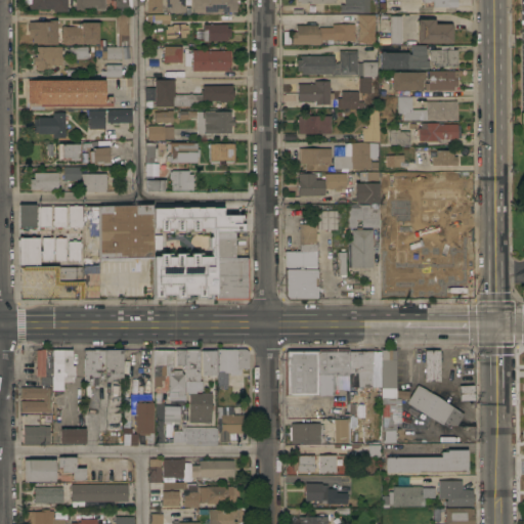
[(29,8),(29,3),(32,3),(31,0),(68,0),(68,11),(53,11),(53,8),(29,8)]
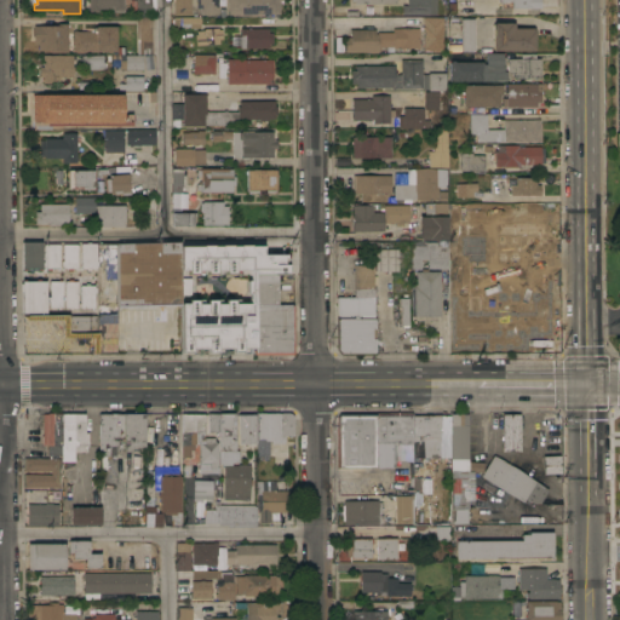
[(90,0),(125,0),(125,11),(114,12),(114,7),(99,7),(99,11),(90,12),(90,0)]
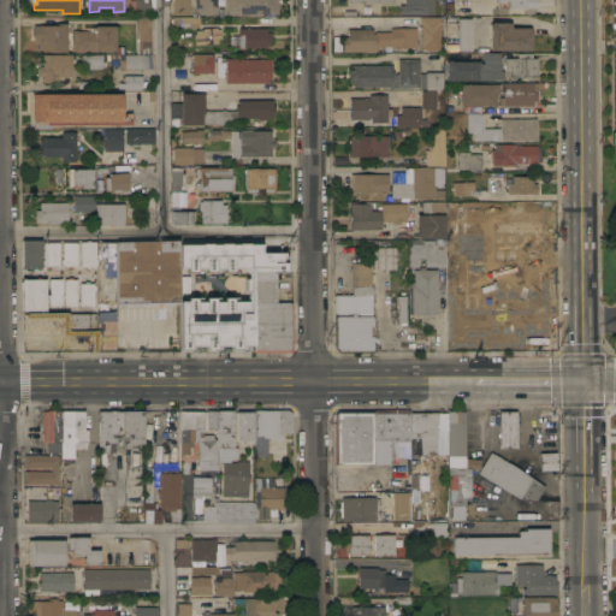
[(150,0),(150,13),(136,13),(136,0),(150,0)]
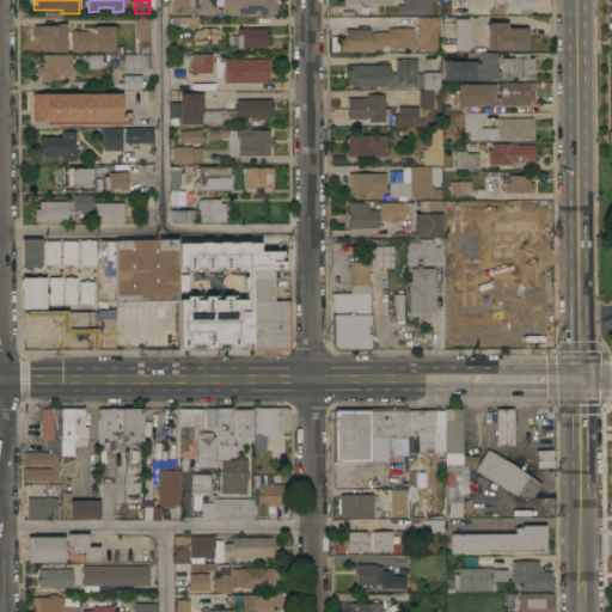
[(172,0),(189,0),(189,14),(172,14),(172,0)]
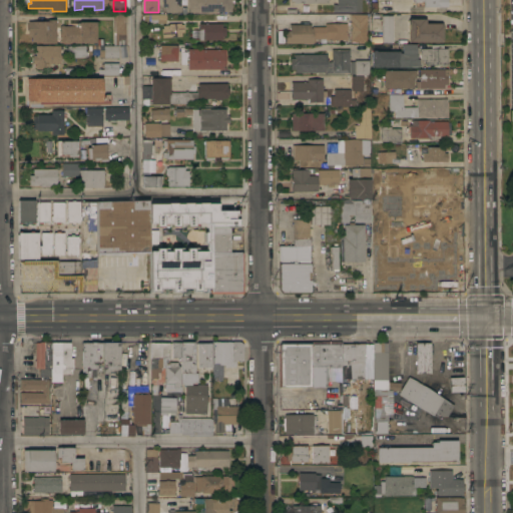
[(162,0),(181,0),(181,11),(162,11),(162,0)]
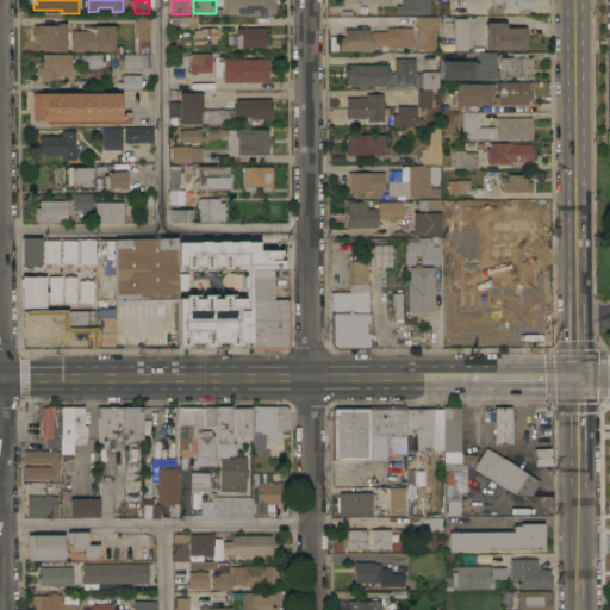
[(223,13),(223,0),(275,0),(275,13),(223,13)]
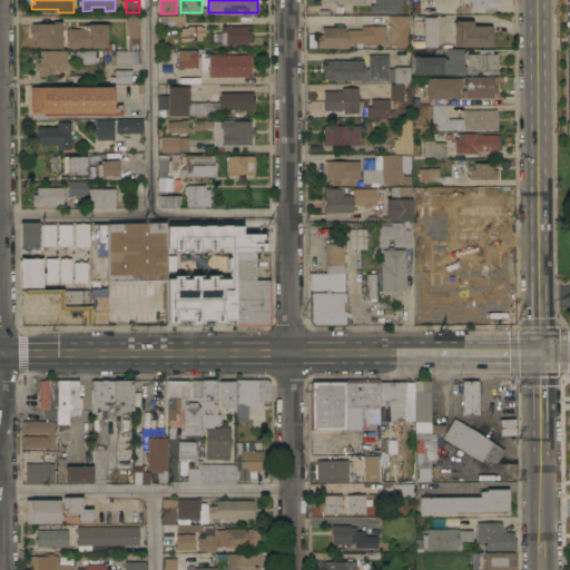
[(401,0),(401,13),(370,12),(370,5),(374,5),(374,0),(401,0)]
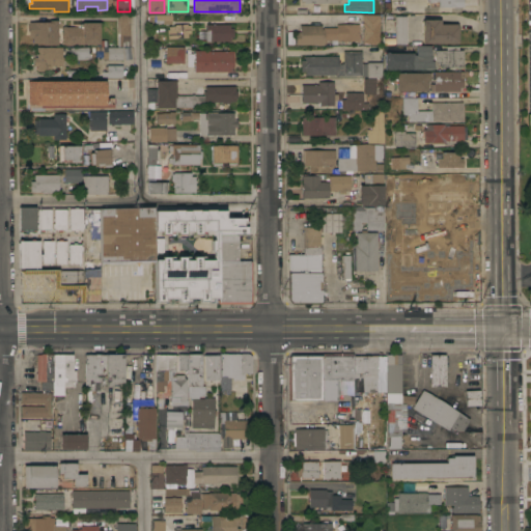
[(117,15),(130,14),(131,46),(117,46),(117,15)]
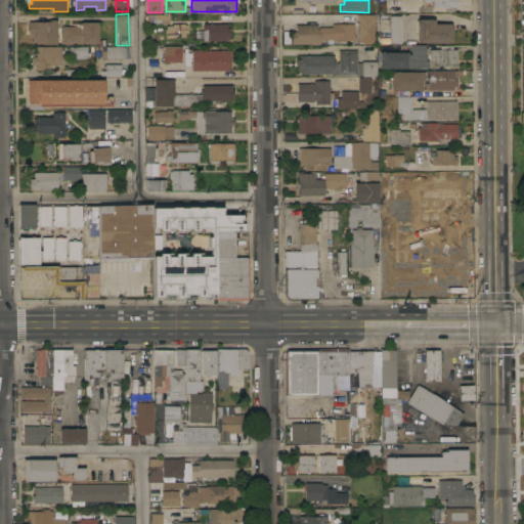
[(170,14),(170,23),(166,23),(166,25),(163,25),(163,24),(161,24),(161,22),(153,22),(153,20),(146,20),(146,19),(145,19),(145,15),(146,15),(146,14),(170,14)]
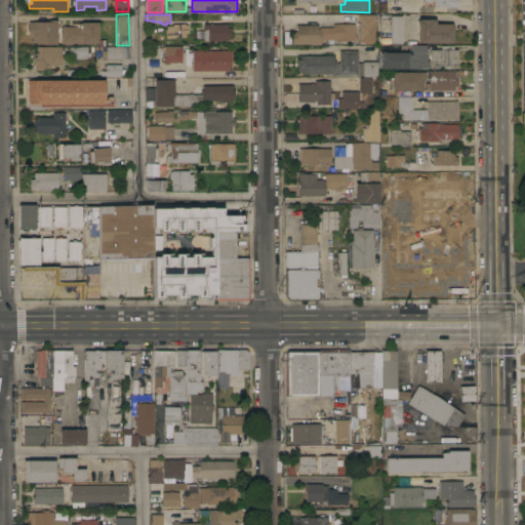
[(375,43),(362,43),(362,41),(359,41),(359,25),(358,25),(358,22),(359,22),(359,14),(375,14),(375,43)]
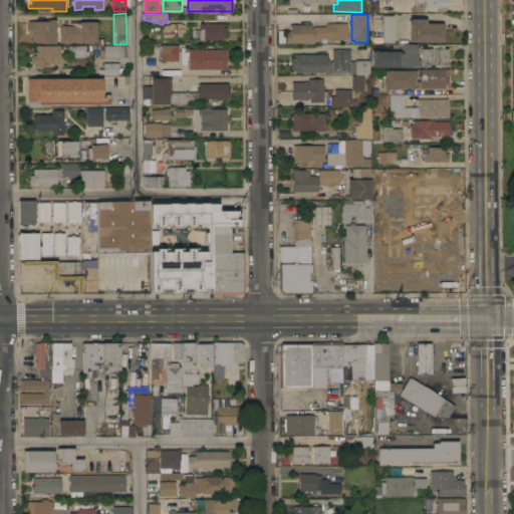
[(393,41),(392,41),(392,44),(382,44),(382,41),(372,41),(372,31),(381,31),(381,15),(393,15),(393,41)]
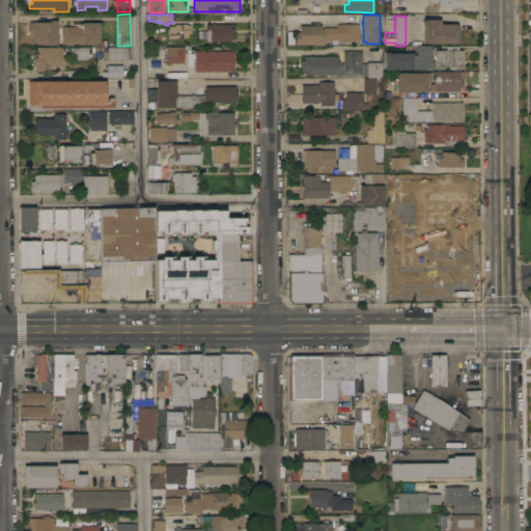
[(421,43),(421,19),(439,19),(439,20),(440,20),(440,24),(456,24),(456,25),(457,25),(457,43),(421,43)]
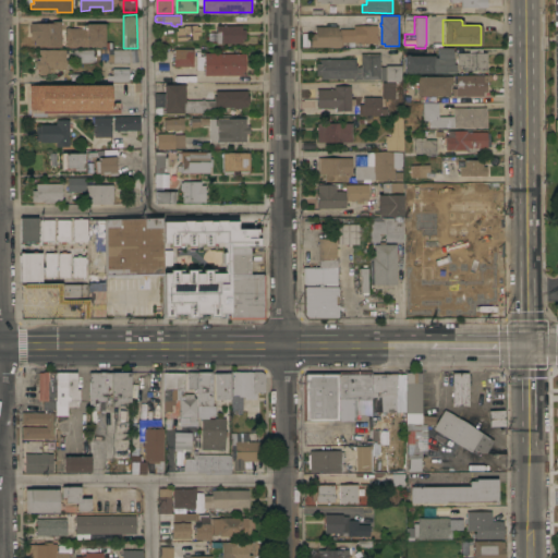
[(52,23),(52,21),(60,21),(61,47),(35,47),(35,23),(52,23)]
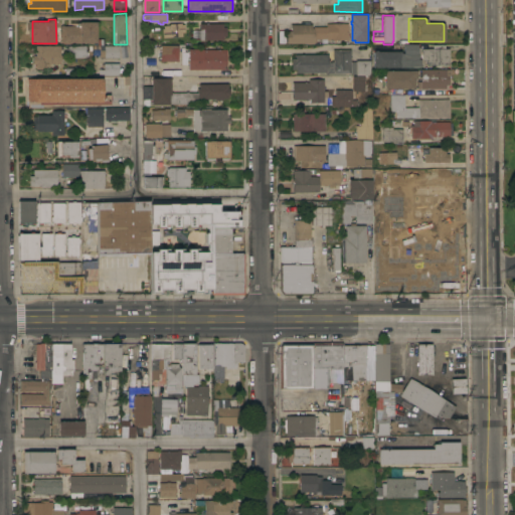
[(60,26),(61,26),(61,24),(64,24),(64,25),(77,25),(77,22),(79,22),(79,21),(97,21),(97,42),(61,42),(60,26)]
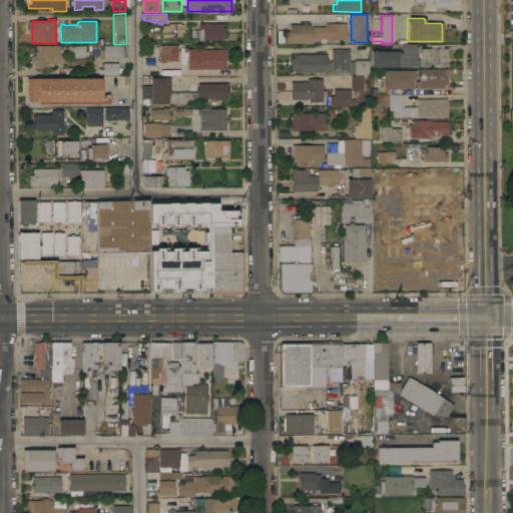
[(162,37),(161,28),(163,28),(163,25),(169,24),(169,23),(180,22),(180,24),(183,24),(184,32),(181,32),(181,35),(162,37)]
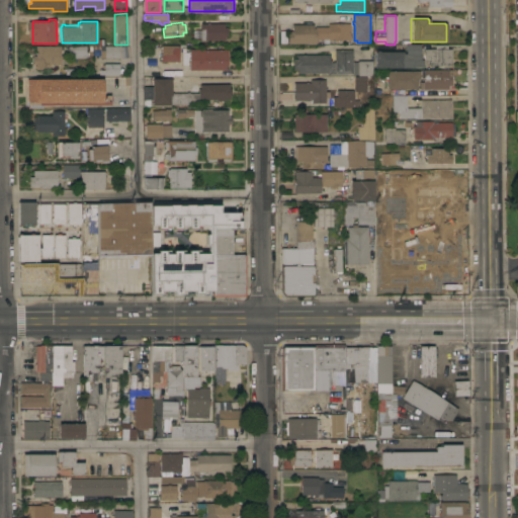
[(224,23),(225,26),(228,26),(228,35),(225,35),(225,39),(201,39),(201,23),(224,23)]
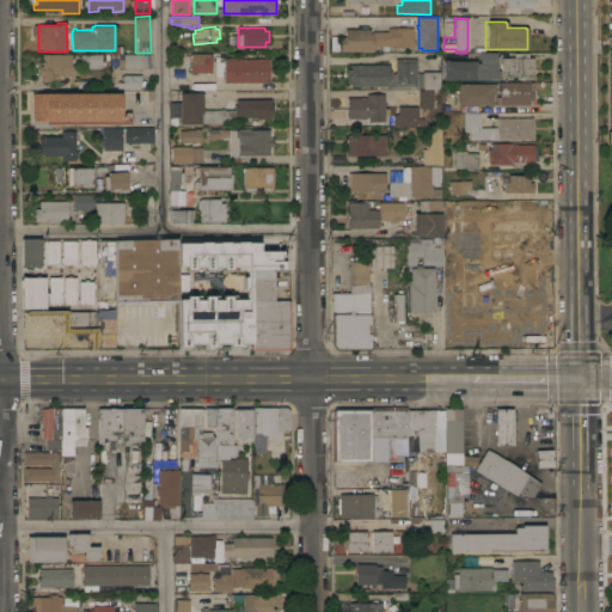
[(371,29),(371,34),(373,34),(373,31),(389,31),(389,28),(412,28),(412,36),(414,36),(414,43),(412,43),(412,47),(389,47),(389,46),(375,46),(375,49),(374,49),(374,50),(373,50),(373,51),(366,51),(366,50),(341,51),(341,36),(346,36),(346,29),(371,29)]
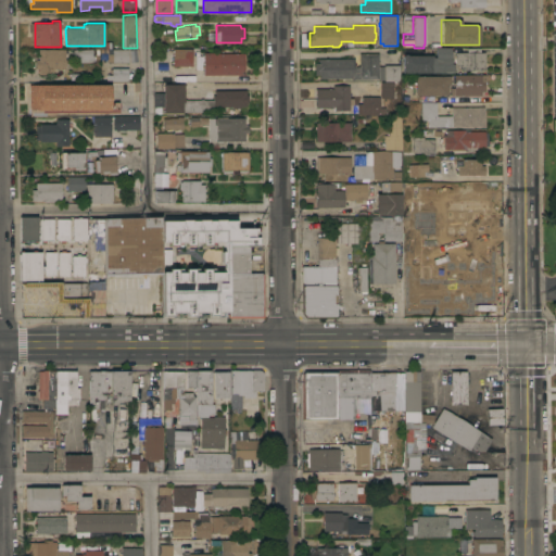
[(65,50),(67,50),(67,53),(65,53),(65,60),(67,60),(66,65),(65,65),(65,70),(53,68),(53,73),(50,73),(50,74),(39,74),(39,68),(35,68),(36,60),(39,60),(39,48),(65,49),(65,50)]
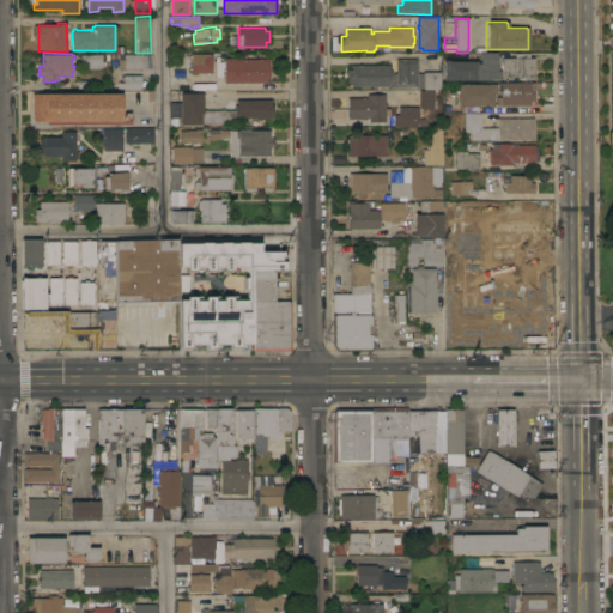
[(212,54),(212,73),(190,72),(190,67),(187,67),(187,58),(192,58),(192,53),(212,54)]
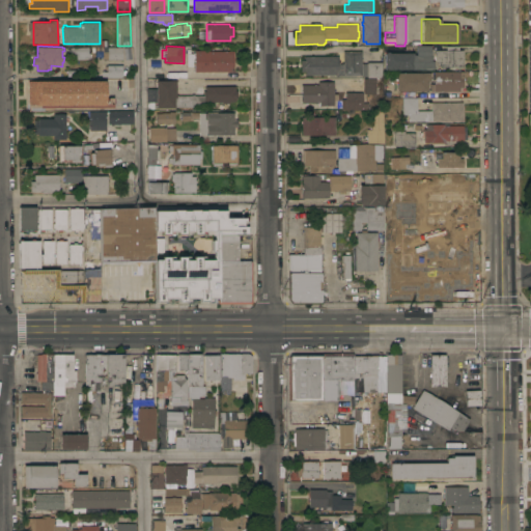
[(384,70),(384,52),(413,52),(413,55),(416,55),(416,46),(429,46),(429,61),(431,61),(431,67),(424,67),(424,70),(384,70)]
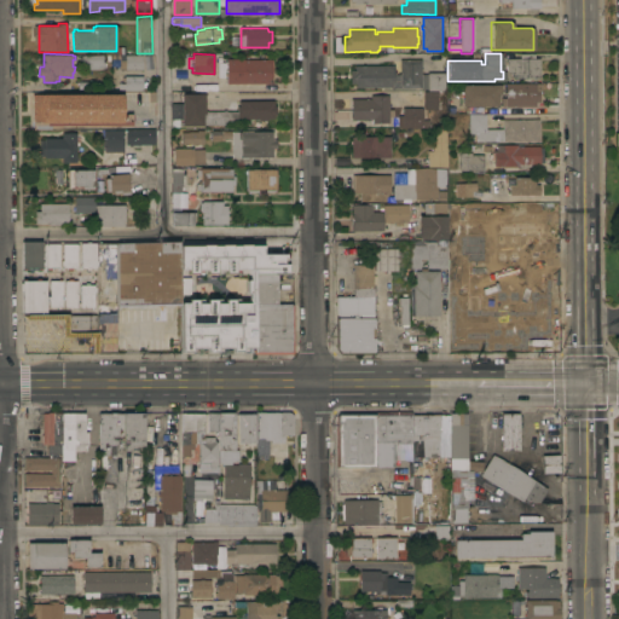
[(519,58),(519,53),(533,53),(533,58),(538,58),(539,77),(512,77),(512,76),(510,76),(510,71),(505,71),(505,58),(519,58)]
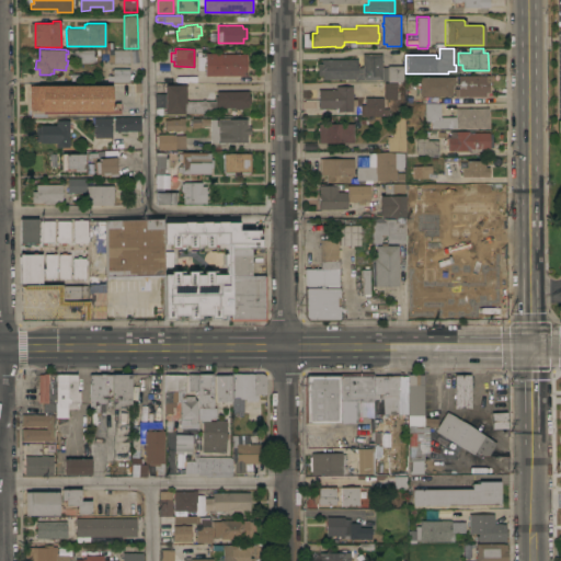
[(93,49),(93,56),(95,56),(95,61),(80,63),(80,60),(75,60),(73,49),(93,49)]
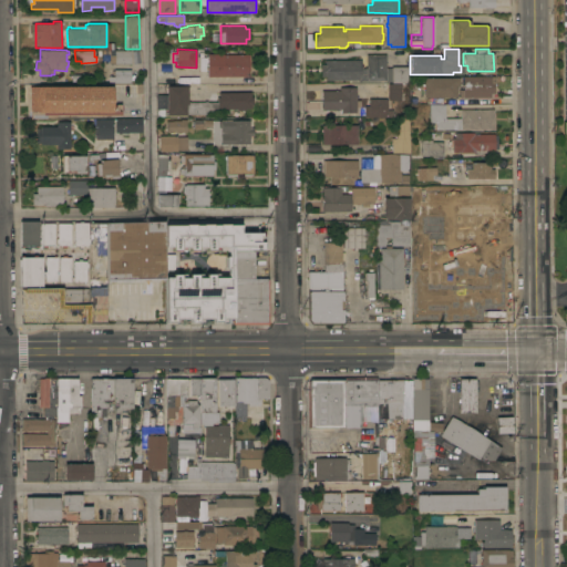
[(114,63),(114,60),(111,60),(110,54),(114,54),(114,50),(131,50),(131,63),(114,63)]
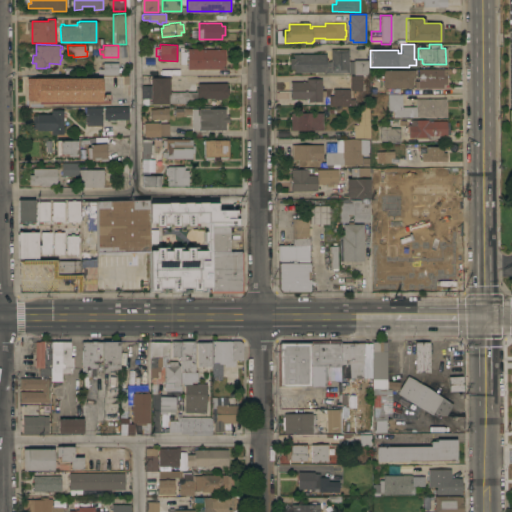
[(187,70),(187,68),(181,68),(180,50),(187,50),(187,48),(201,48),(201,49),(225,48),(225,69),(187,70)]
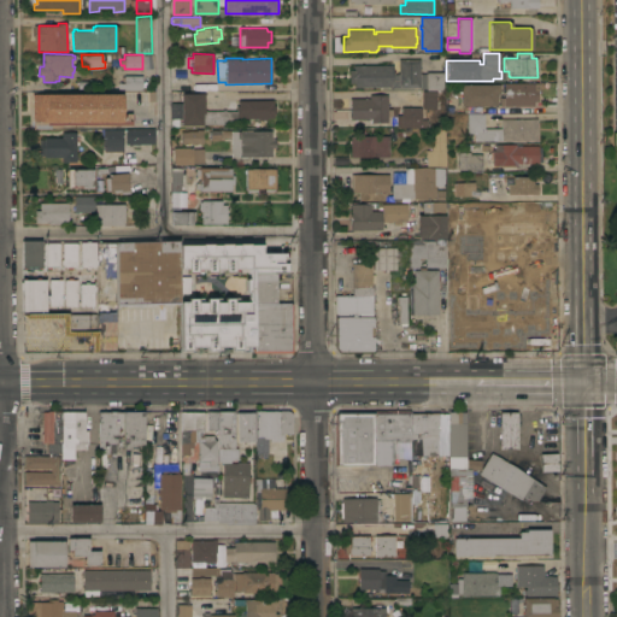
[(393,64),(393,74),(399,74),(399,59),(421,59),(421,87),(393,87),(393,88),(389,88),(389,87),(354,87),(354,83),(350,83),(350,69),(354,69),(354,64),(393,64)]
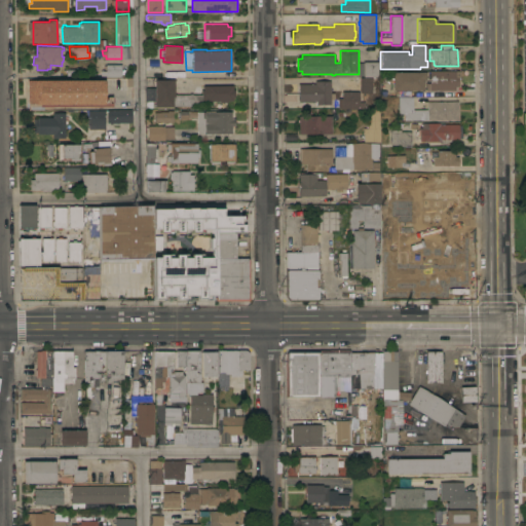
[(378,62),(378,76),(364,76),(364,75),(359,75),(359,63),(364,63),(364,62),(378,62)]
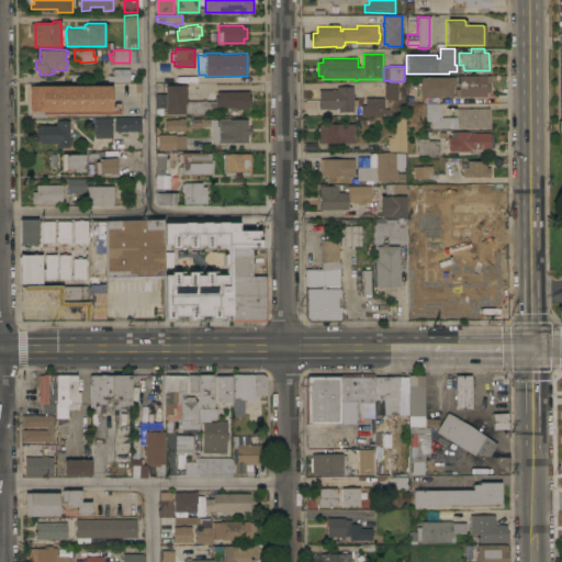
[(110,81),(110,75),(113,75),(113,72),(112,72),(112,70),(113,70),(113,68),(130,68),(130,81),(110,81)]
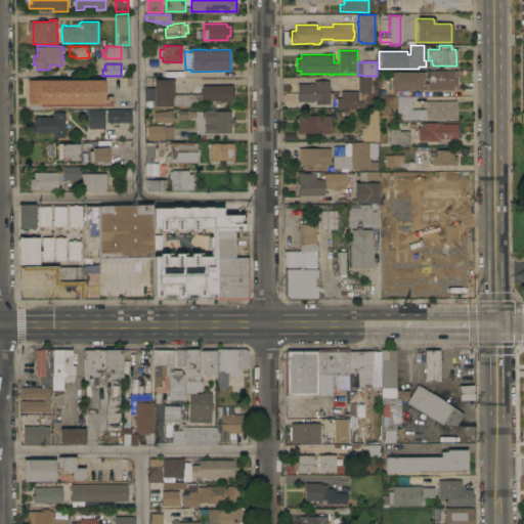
[(184,69),(184,77),(163,77),(163,69),(184,69)]
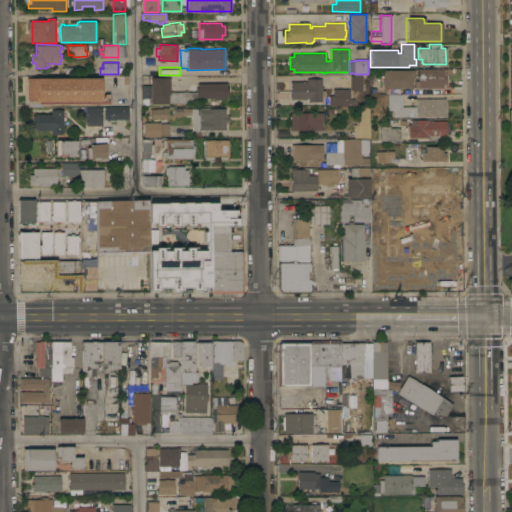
[(380,69),(380,80),(369,80),(369,69),(380,69)]
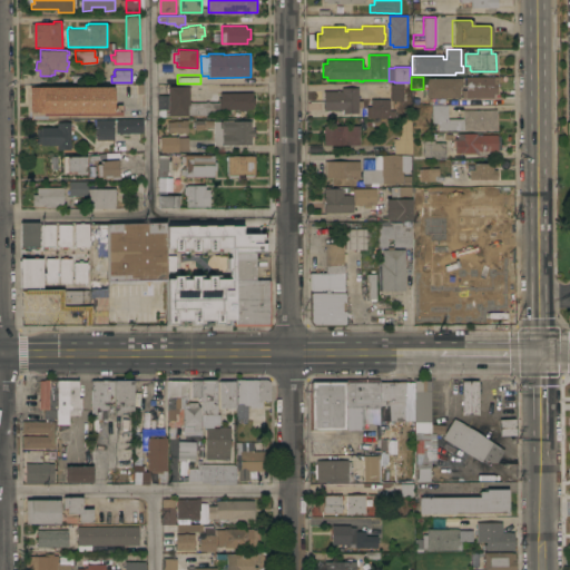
[(461,77),(461,86),(459,86),(459,97),(425,98),(425,78),(461,77)]
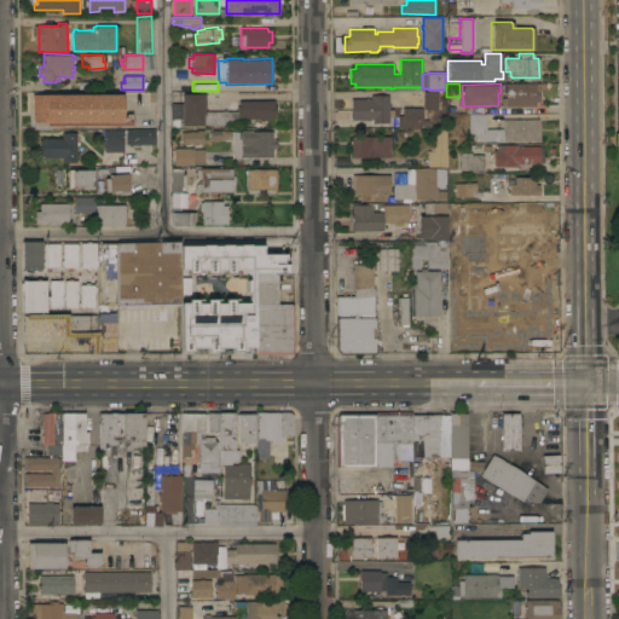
[(537,84),(537,85),(538,85),(538,87),(538,100),(534,100),(534,106),(501,106),(501,98),(504,98),(504,84),(537,84)]
